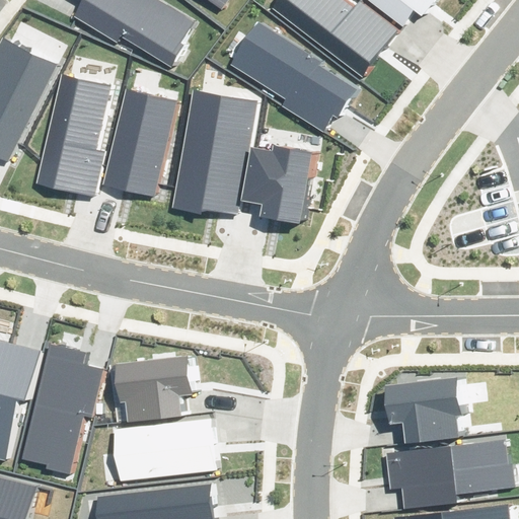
[(0,343),(0,453),(5,455),(18,400),(27,402),(40,353),(0,343)]
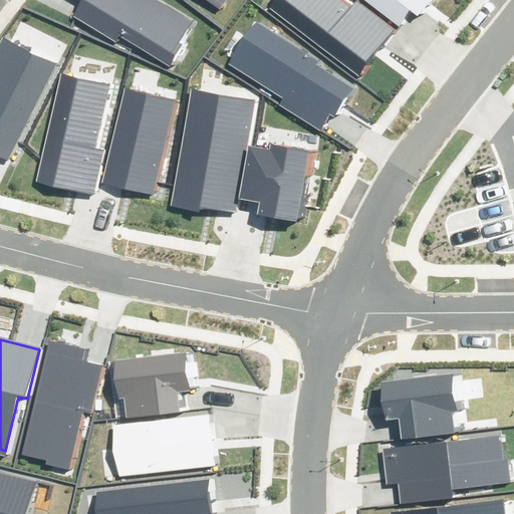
[(83,351),(50,342),(23,453),(46,458),(44,466),(70,473),(84,414),(90,415),(102,368),(80,363),(83,351)]
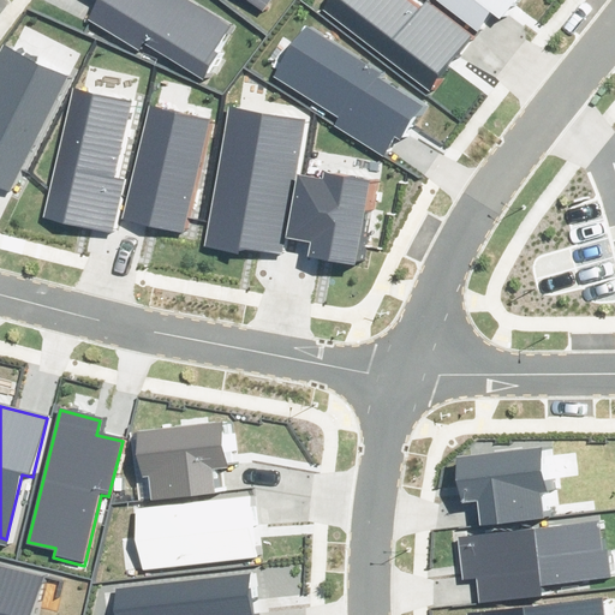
[(149,476),(150,497),(219,491),(216,470),(226,470),(222,423),(137,429),(141,476),(149,476)]
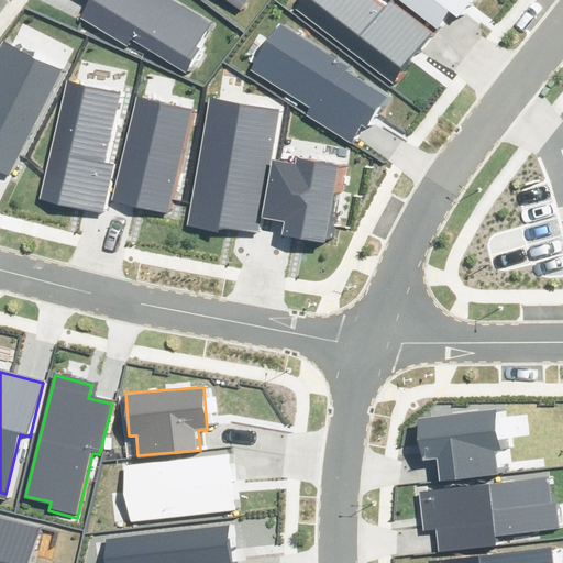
[(437,482),(498,477),(497,457),(505,456),(501,414),(423,420),(427,463),(435,462),(437,482)]
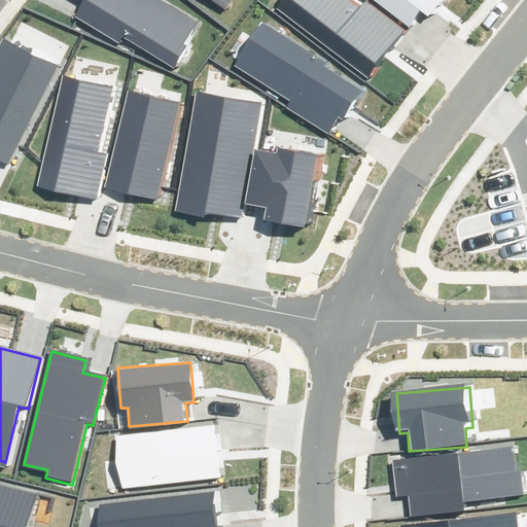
[(115,438),(121,487),(218,473),(211,425),(115,438)]
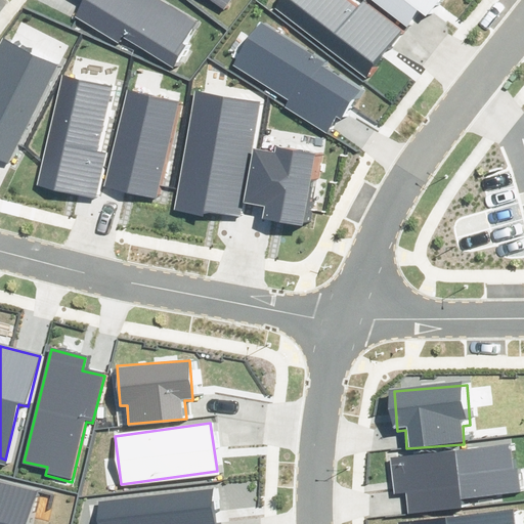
[(510,469),(507,444),(388,460),(393,495),(406,493),(409,517),(456,511),(455,501),(517,493),(514,469),(510,469)]
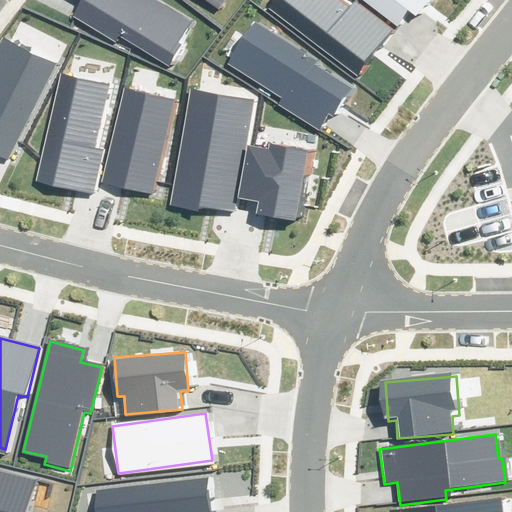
[(0,511),(27,511),(37,479),(0,468),(0,511)]
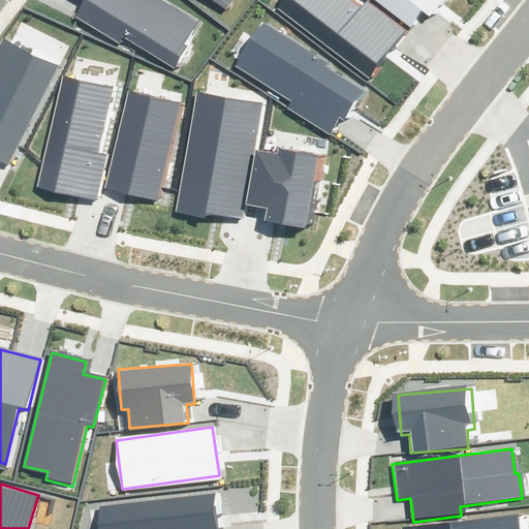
[(95,509),(97,528),(219,528),(216,496),(95,509)]
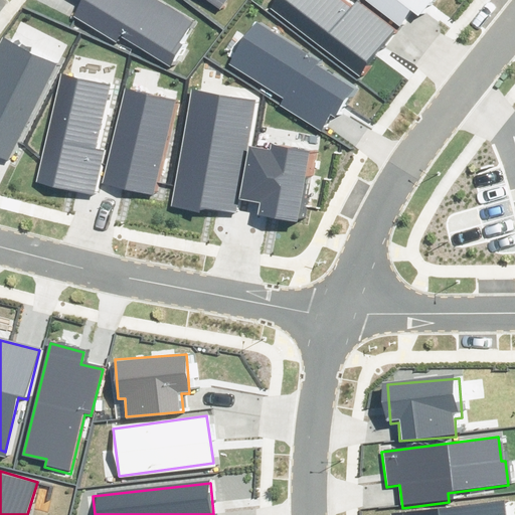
[(409,514),(499,514),(497,502),(409,514)]
